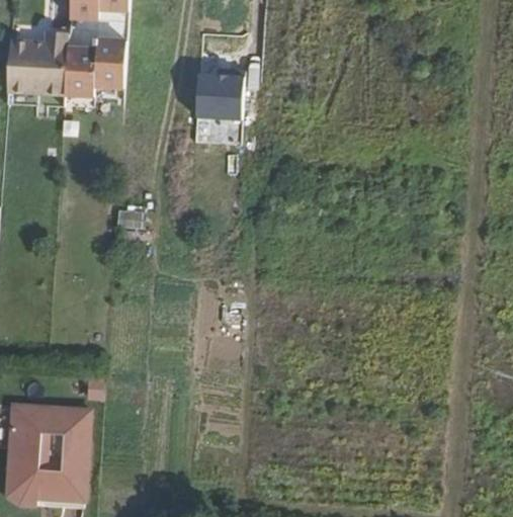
[(69,0),(68,20),(97,22),(98,11),(125,13),(126,0),(69,0)]
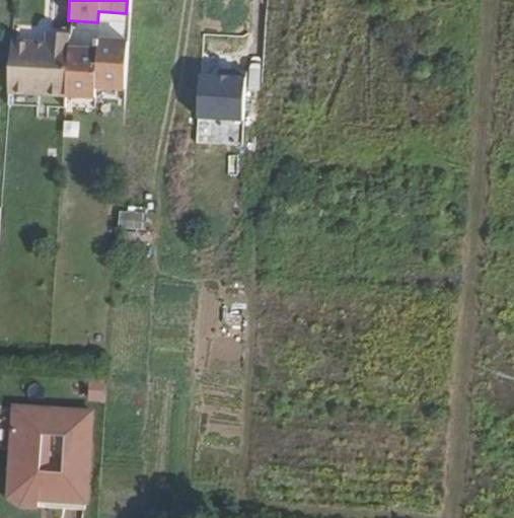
[(45,43),(7,43),(4,93),(65,97),(67,51),(67,34),(45,32),(45,43)]
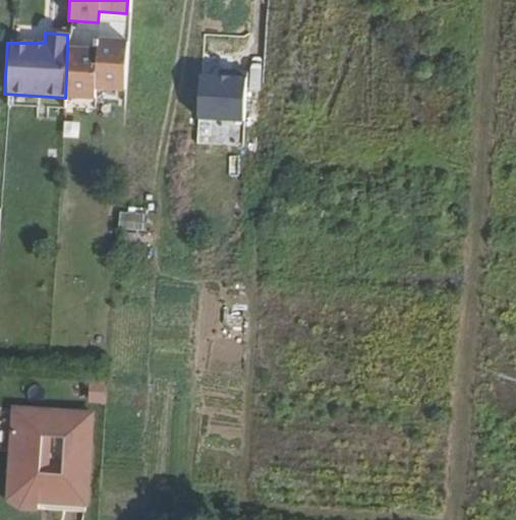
[(96,53),(67,51),(65,98),(93,100),(94,90),(122,91),(124,44),(96,42),(96,53)]
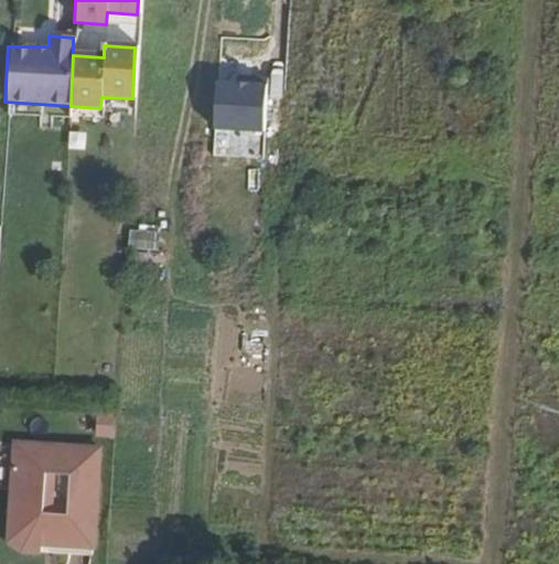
[(265,83),(214,80),(211,127),(261,130),(265,83)]
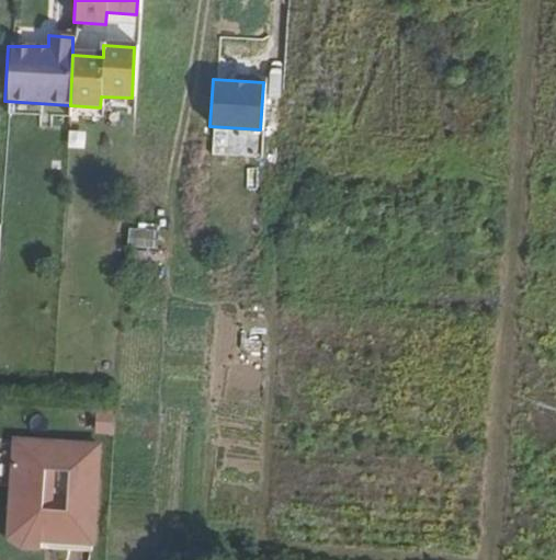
[(149,246),(148,223),(126,224),(128,247),(149,246)]
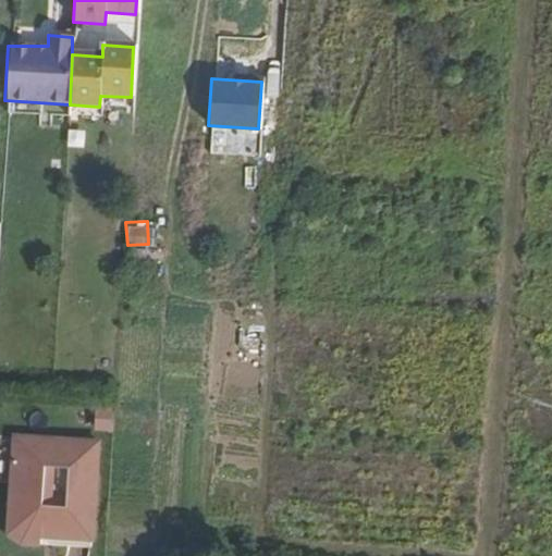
[(95,443),(11,439),(4,535),(17,545),(36,546),(37,538),(88,541),(95,443)]
